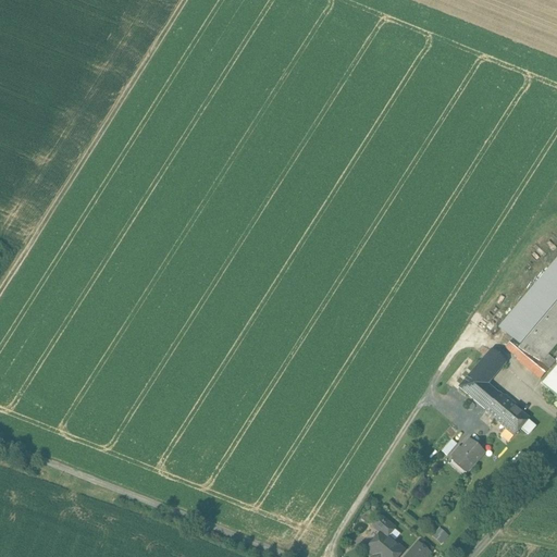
[(556,258),(499,330),(511,339),(504,349),(517,360),(524,350),(540,363),(556,343),(556,258)]
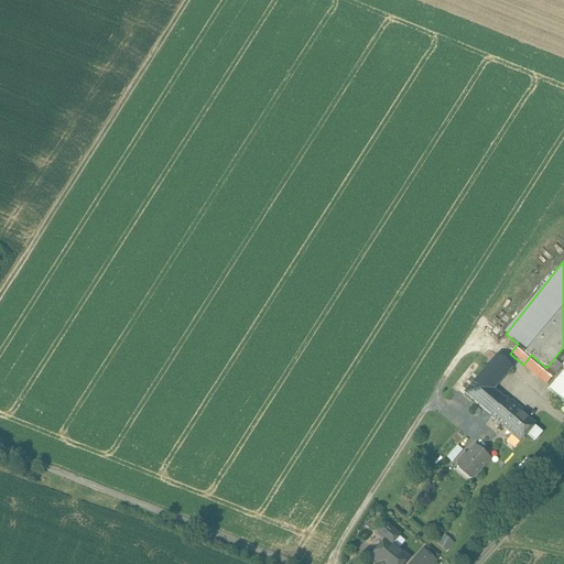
[(497,355),(465,393),(492,416),(505,401),(492,392),(512,368),(497,355)]
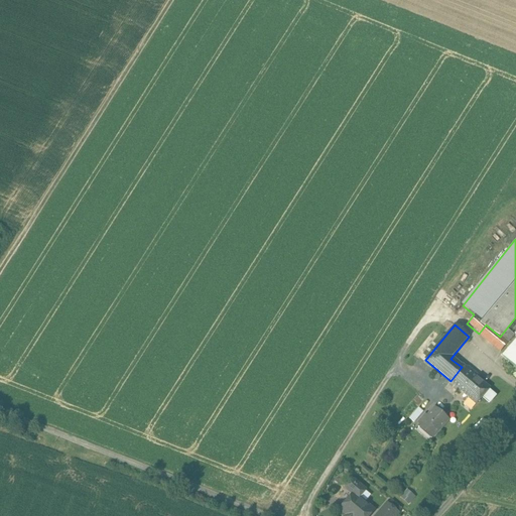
[(500,337),(486,325),(479,334),(500,353),(508,344),(500,337)]
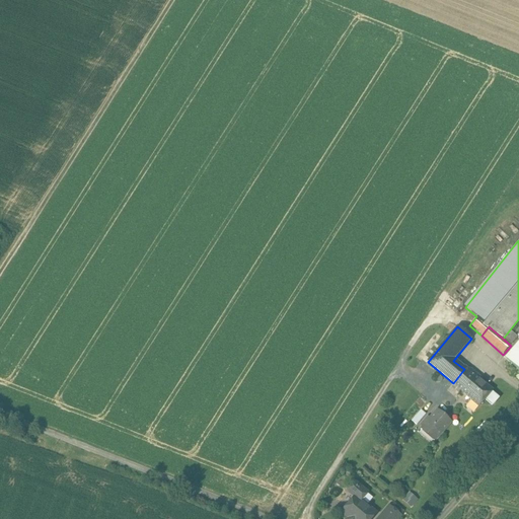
[(518,369),(518,343),(506,358),(518,369)]
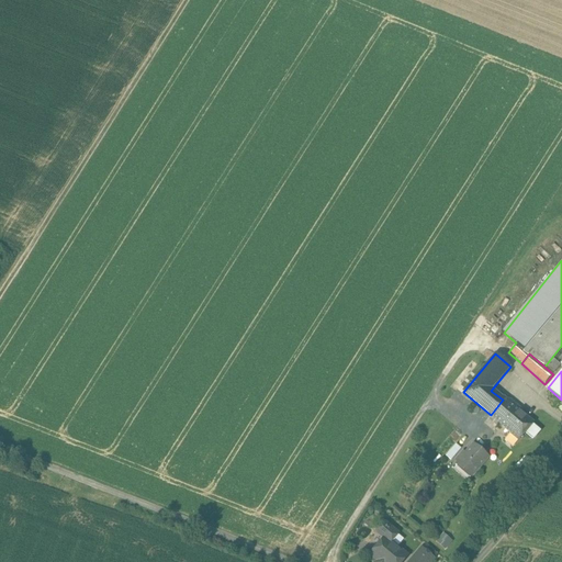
[(503,400),(491,415),(506,428),(518,413),(503,400)]
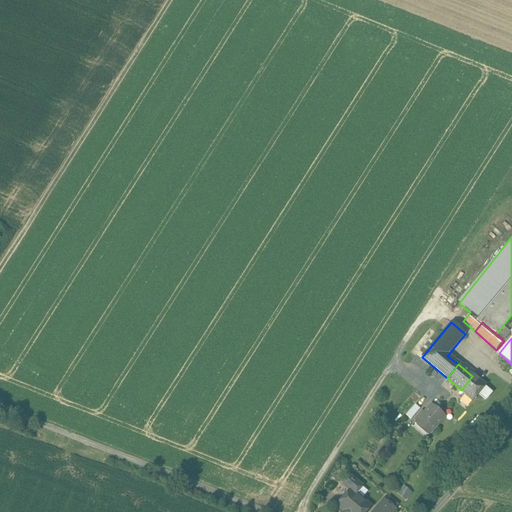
[(485,387),(472,376),(461,390),(474,401),(479,395),(485,400),(490,394),(484,388),(485,387)]
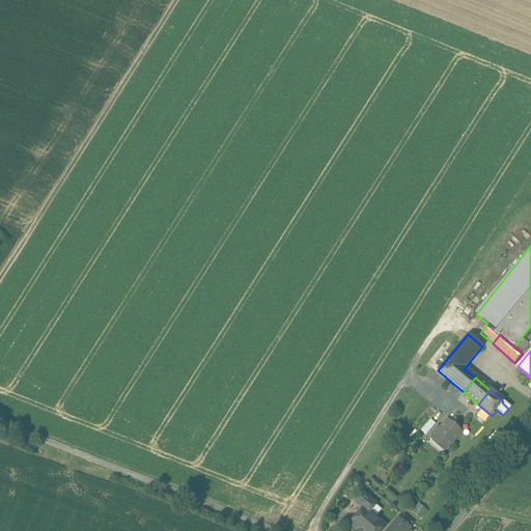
[(484,422),(490,417),(483,410),(477,415),(484,422)]
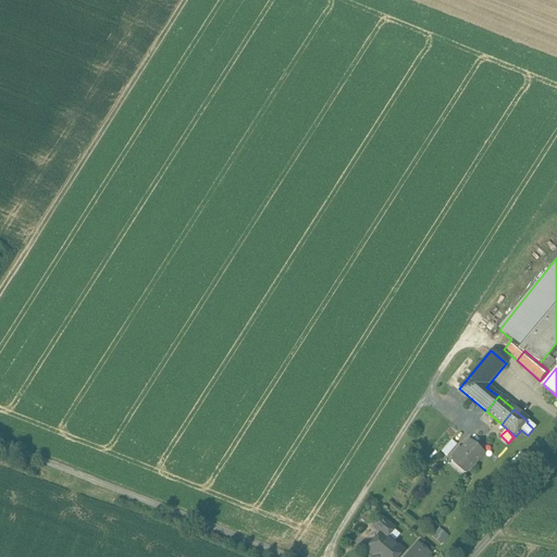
[(469,441),(462,449),(458,446),(450,457),(454,459),(452,462),(467,475),(484,453),(469,441)]
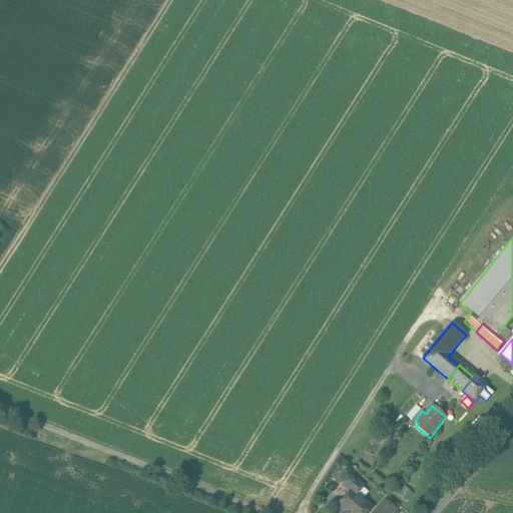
[(415,407),(408,416),(412,419),(419,410),(415,407)]
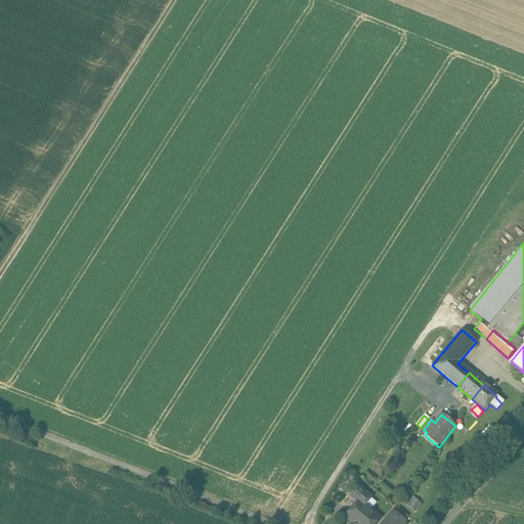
[(360,490),(353,498),(358,503),(345,517),(353,523),(352,523),(375,523),(379,519),(363,506),(370,497),(360,490)]
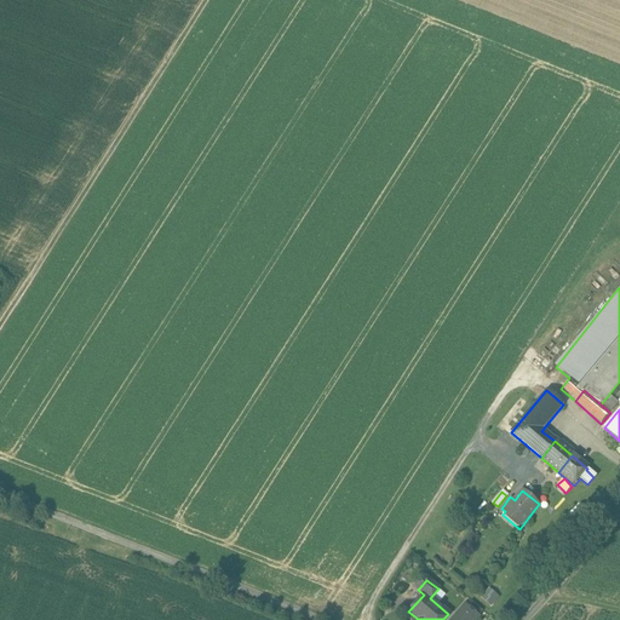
[(489,587),(481,597),(491,607),(500,596),(489,587)]
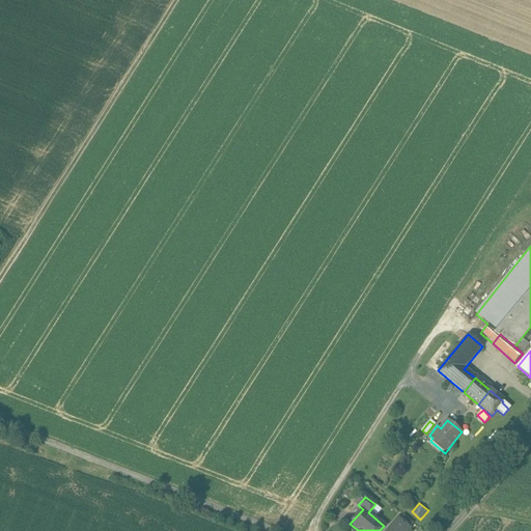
[(398,519),(387,530),(407,530),(410,528),(398,519)]
